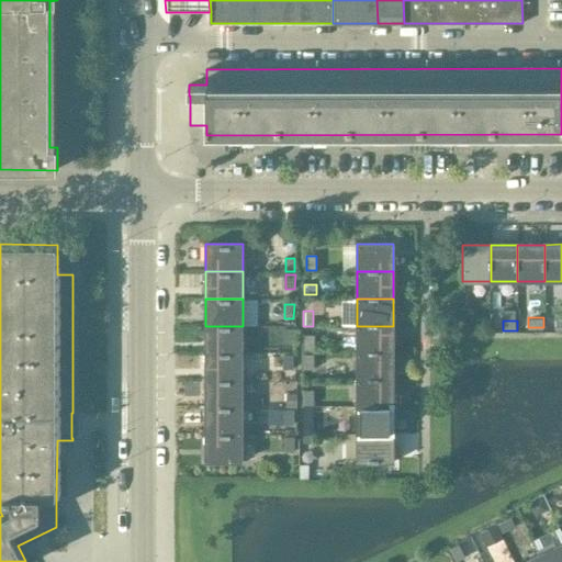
[(243,326),(205,326),(205,352),(243,352),(243,326)]
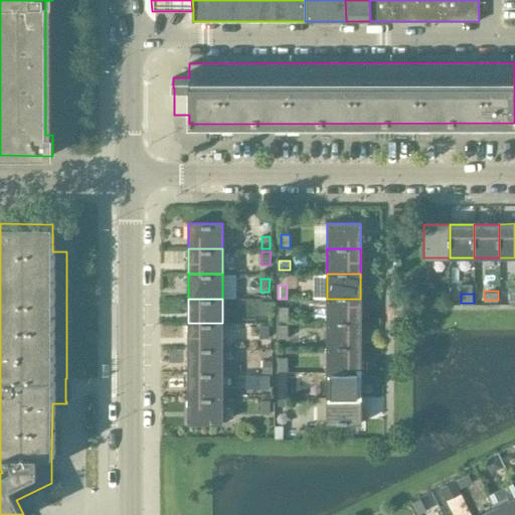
[(360,299),(327,299),(327,323),(360,323),(360,299)]
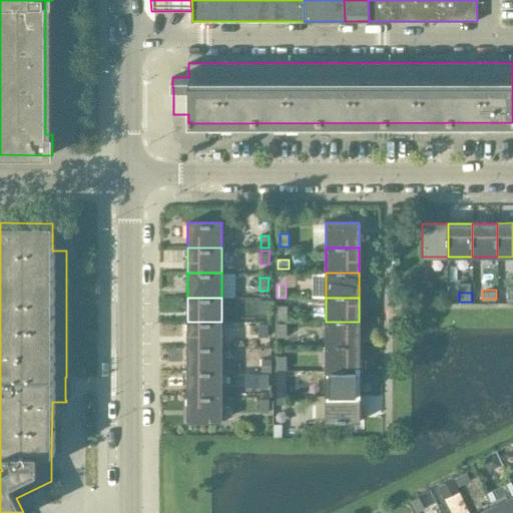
[(266,313),(266,300),(258,300),(258,313),(266,313)]
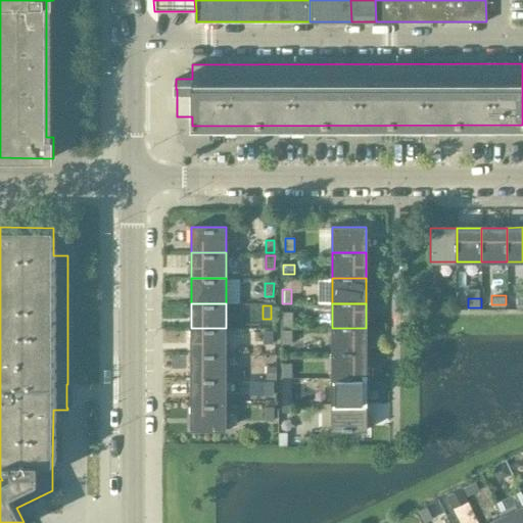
[(284,313),(283,326),(292,327),(293,313),(284,313)]
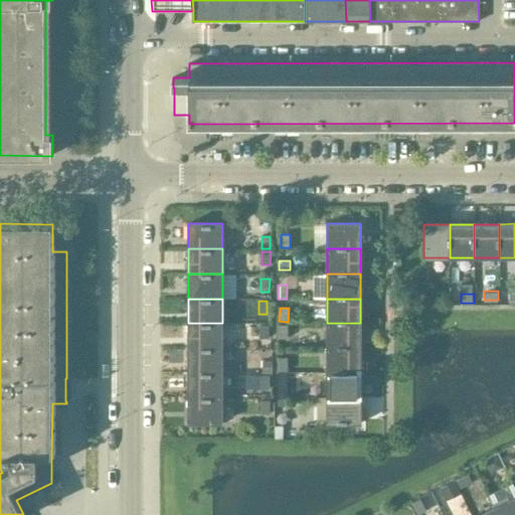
[(222,323),(188,323),(188,348),(222,348),(222,323)]
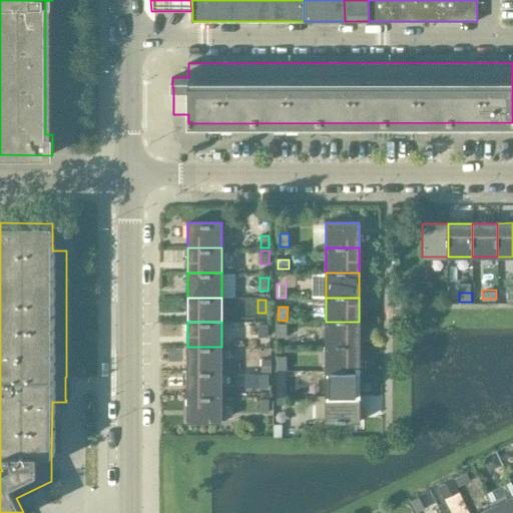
[(359,322),(326,322),(326,347),(359,347),(359,322)]
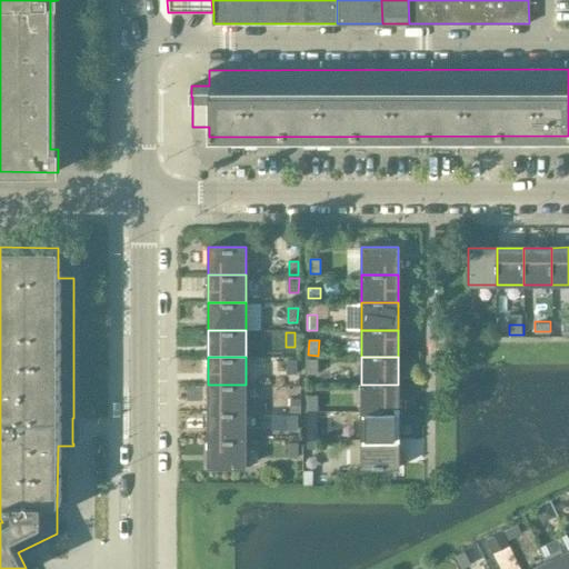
[(319,372),(318,358),(308,358),(308,372),(319,372)]
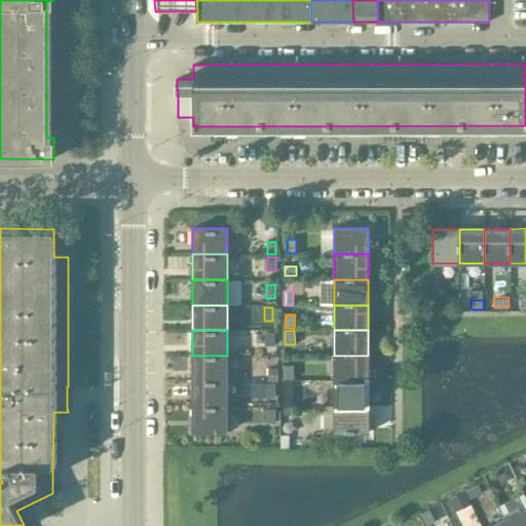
[(275,341),(275,332),(262,332),(262,341),(275,341)]
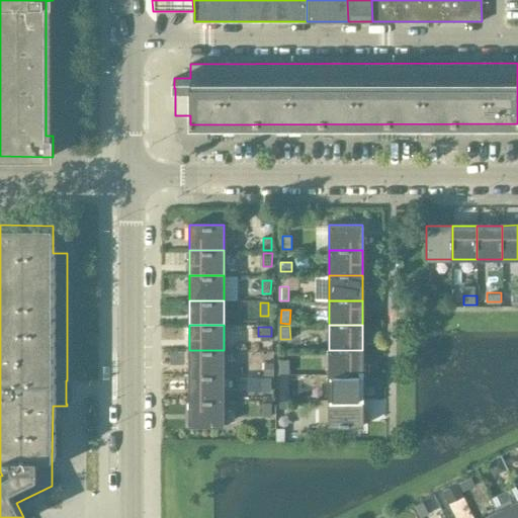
[(224,350),(189,350),(189,374),(224,374),(224,350)]
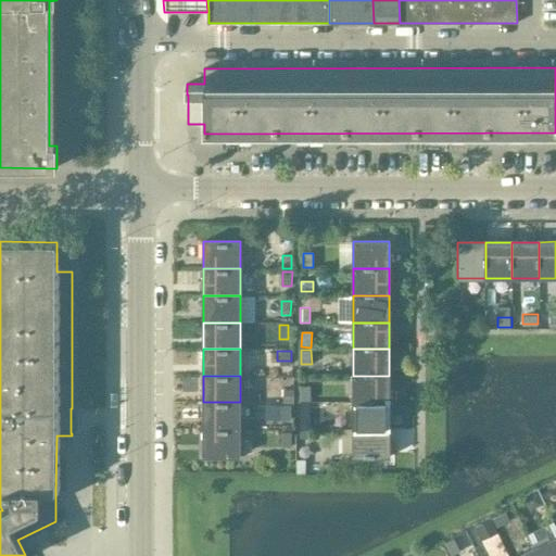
[(389,376),(353,376),(353,402),(389,402),(389,376)]
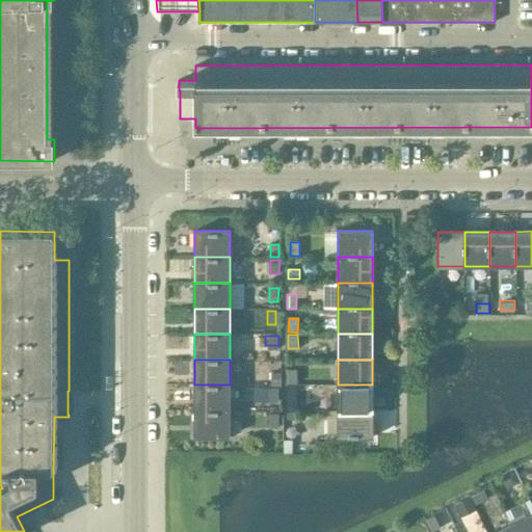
[(297,370),(289,370),(289,383),(297,383),(297,370)]
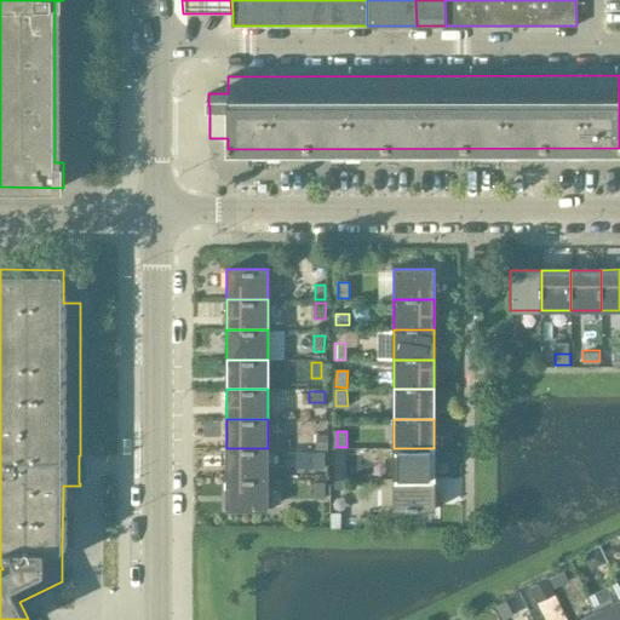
[(327,435),(316,435),(316,448),(327,448),(327,435)]
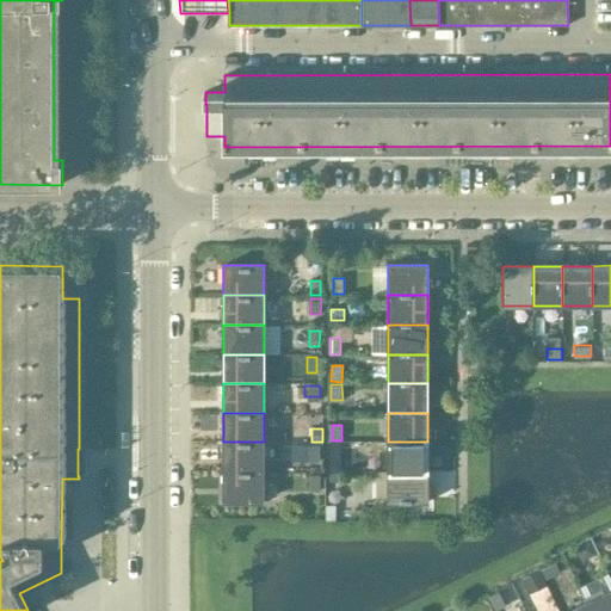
[(264,442),(223,442),(223,470),(264,470),(264,442)]
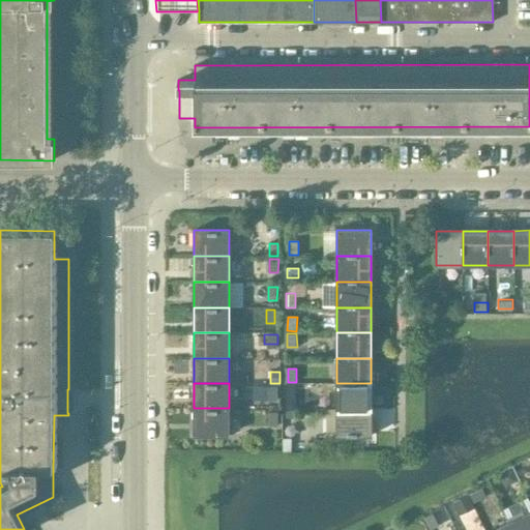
[(371,383),(336,383),(336,408),(371,408),(371,383)]
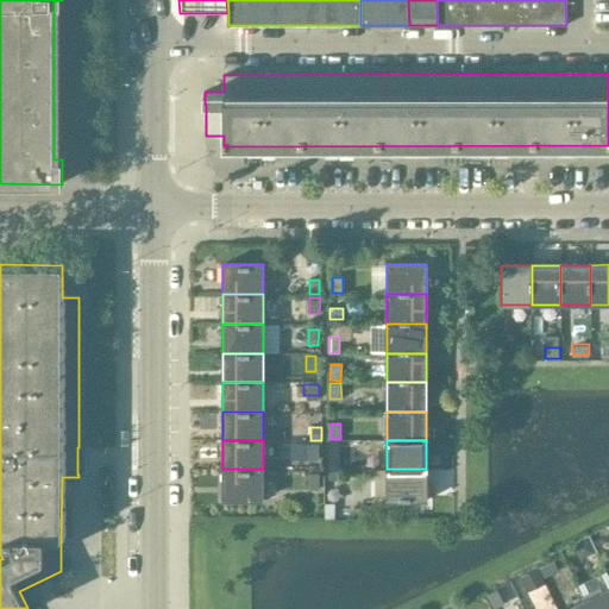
[(318,444),(307,444),(307,460),(318,460),(318,444)]
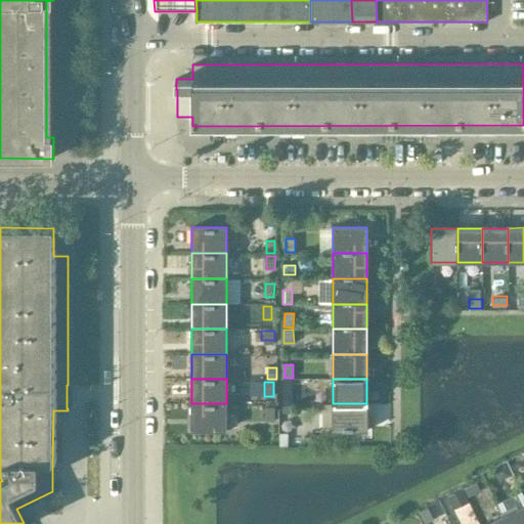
[(284,390),(284,403),(293,404),(293,390),(284,390)]
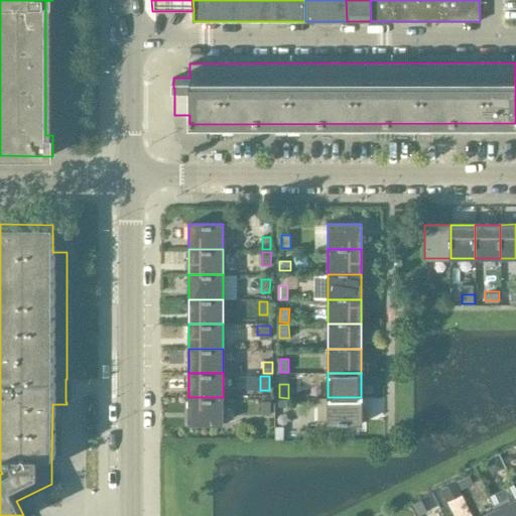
[(365,418),(384,417),(383,396),(365,397),(365,418)]
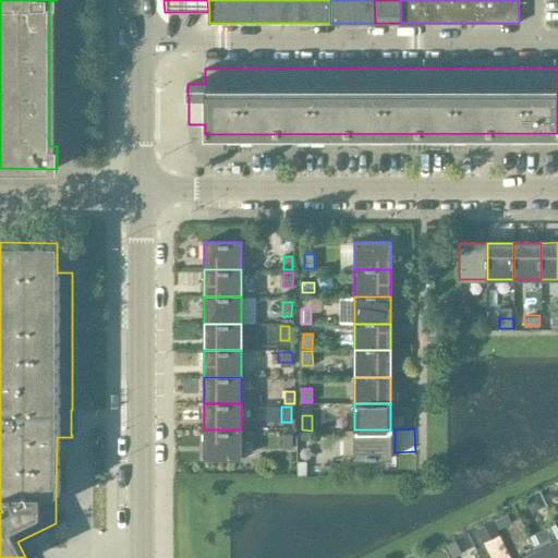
[(241,429),(204,429),(204,459),(241,459),(241,429)]
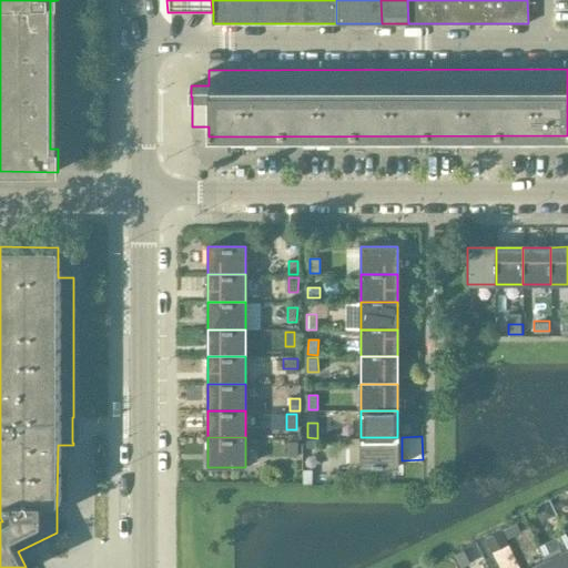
[(397,437),(361,437),(361,467),(398,467),(397,437)]
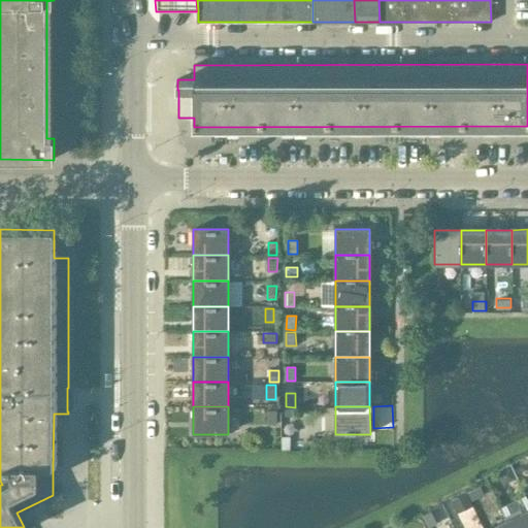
[(277,426),(277,411),(266,411),(266,426),(277,426)]
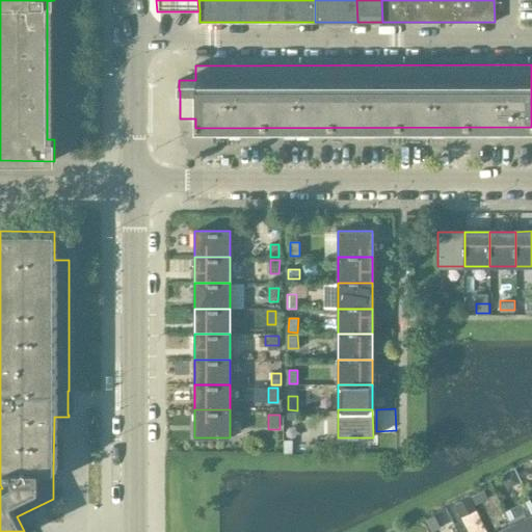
[(292,440),(284,440),(284,453),(292,453),(292,440)]
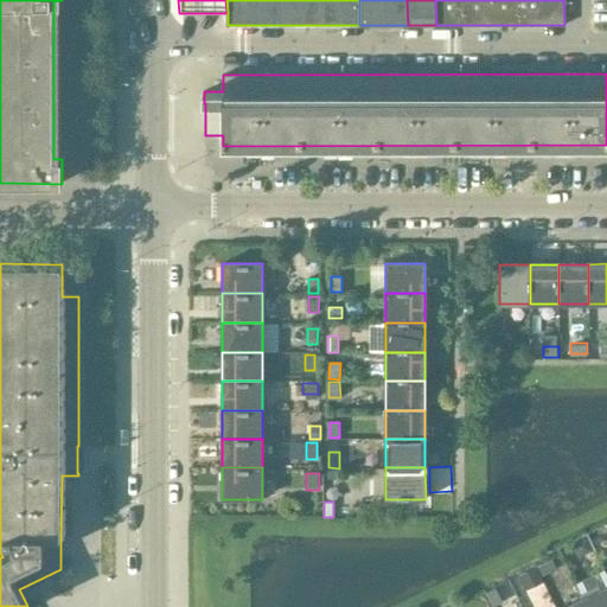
[(587,542),(572,549),(577,561),(593,554),(587,542)]
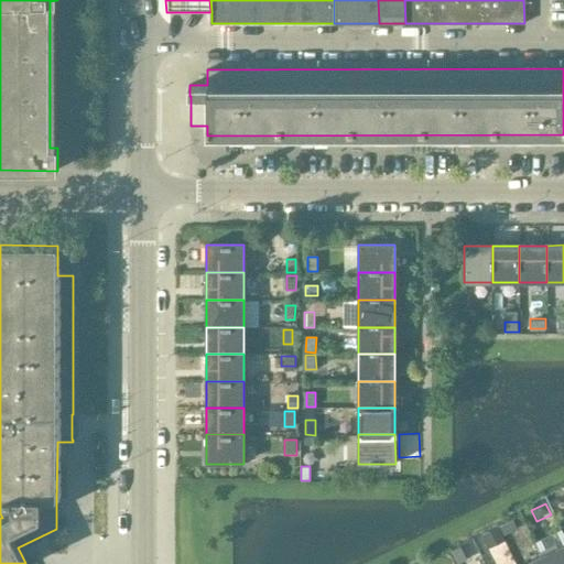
[(517,523),(503,530),(508,539),(521,533),(517,523)]
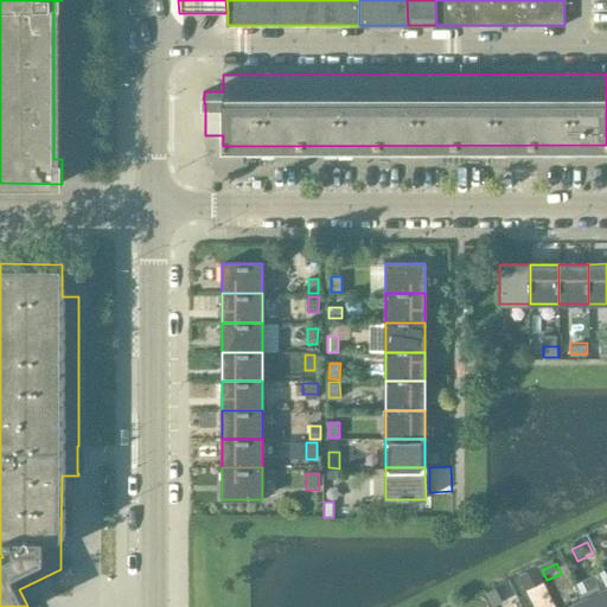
[(583,592),(606,581),(606,574),(606,570),(580,581),(583,592)]
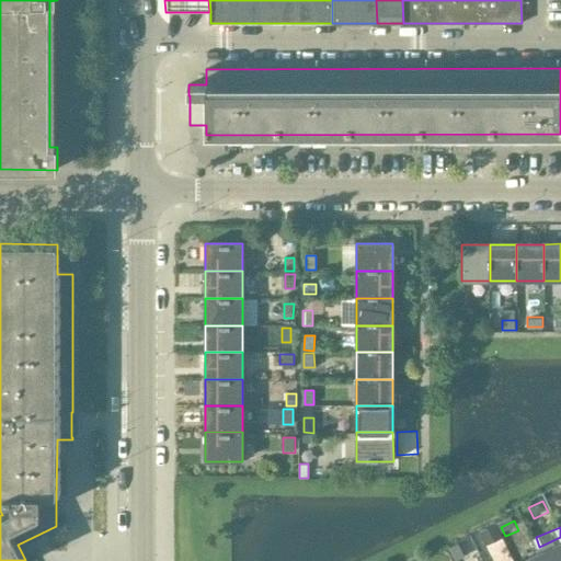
[(560,560),(560,541),(554,546),(552,542),(536,550),(538,553),(541,560),(560,560)]
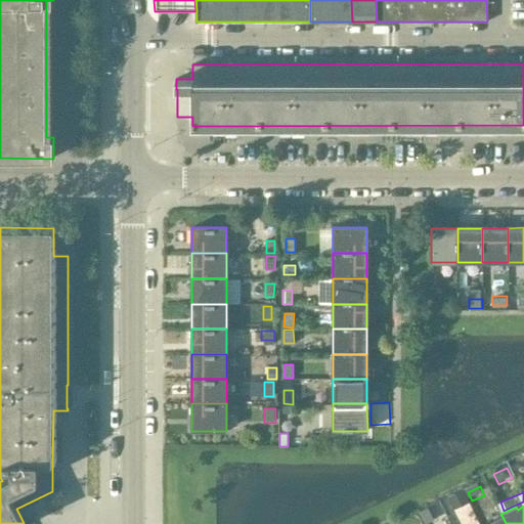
[(432,518),(429,512),(427,508),(421,511),(425,521),(432,518)]
